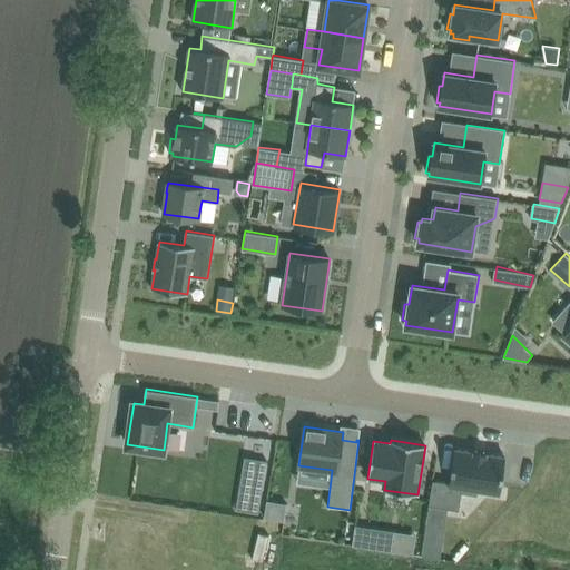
[(500,492),(505,457),(485,453),(485,452),(474,450),(474,452),(454,449),(449,482),(433,480),(429,505),(459,510),(462,492),(478,494),(479,489),(500,492)]
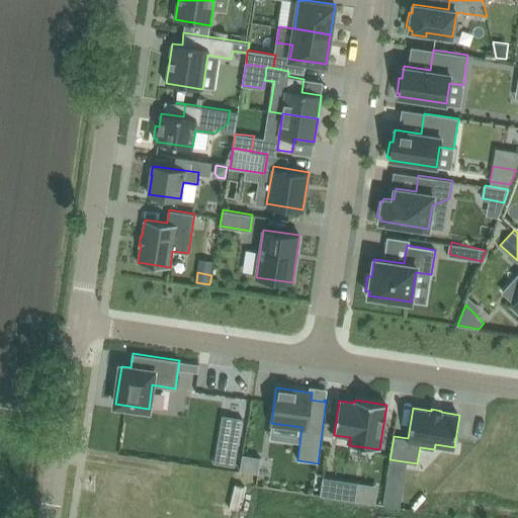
[(223,415),(219,438),(239,442),(243,418),(223,415)]
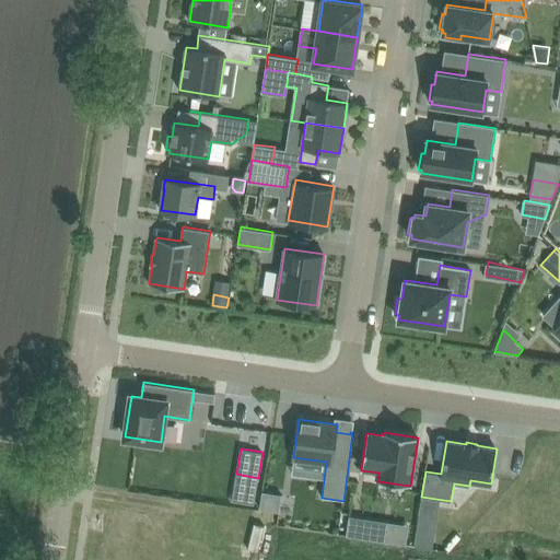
[(263,491),(259,509),(279,512),(282,494),(263,491)]
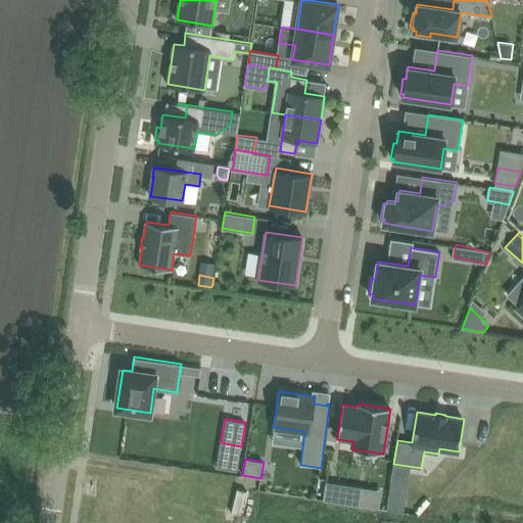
[(326,481),(323,500),(379,508),(382,490),(326,481)]
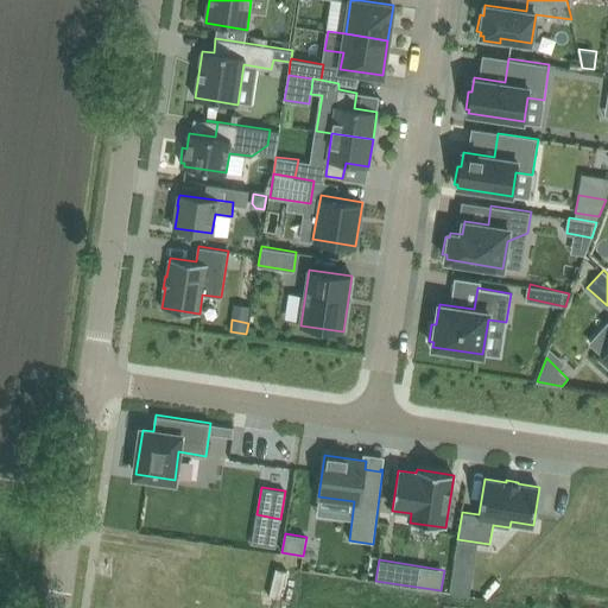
[(472,581),(451,577),(449,591),(469,595),(472,581)]
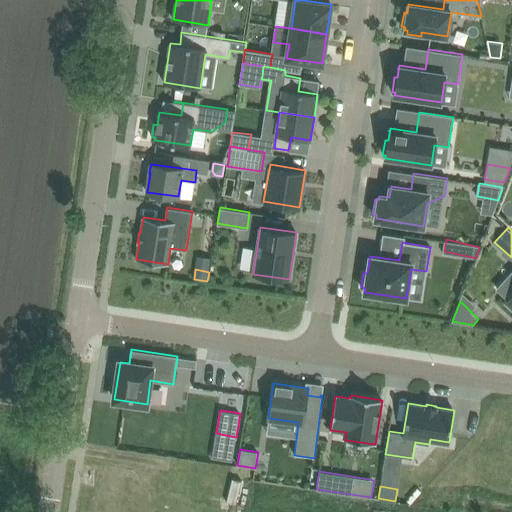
[(201,506),(170,499),(166,511),(231,511),(235,500),(204,493),(201,506)]
